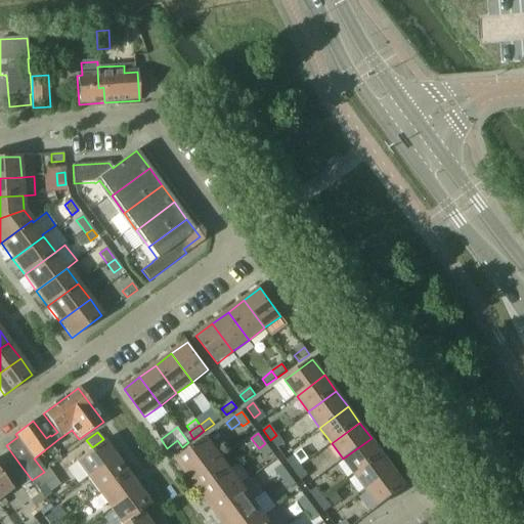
[(276,435),(270,440),(277,449),(284,444),(276,435)]
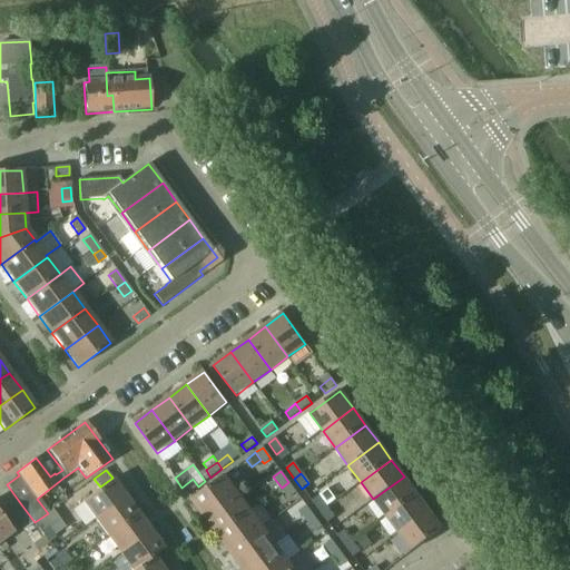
[(192,500),(204,518),(237,493),(224,475),(192,500)]
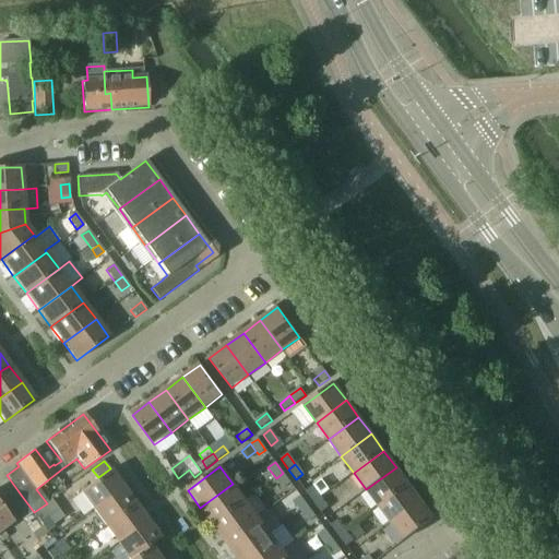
[(379,507),(408,485),(396,467),(366,489),(379,507)]
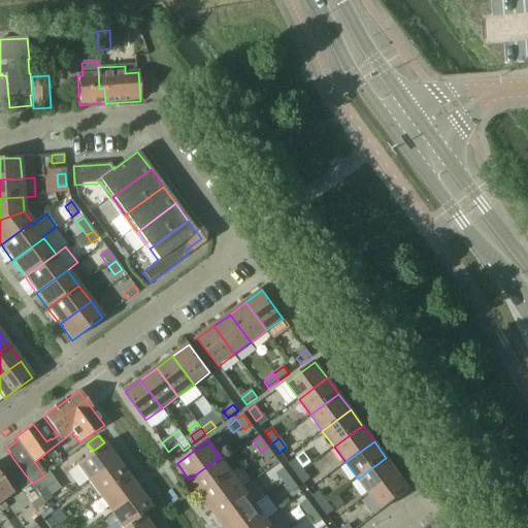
[(184,451),(178,443),(168,452),(173,458),(184,451)]
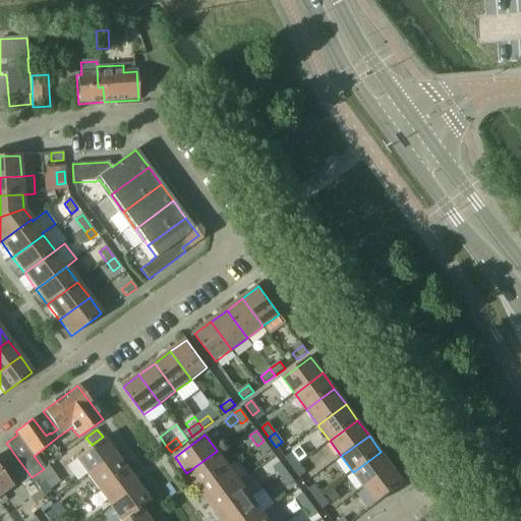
[(74,459),(87,475),(114,454),(103,439),(74,459)]
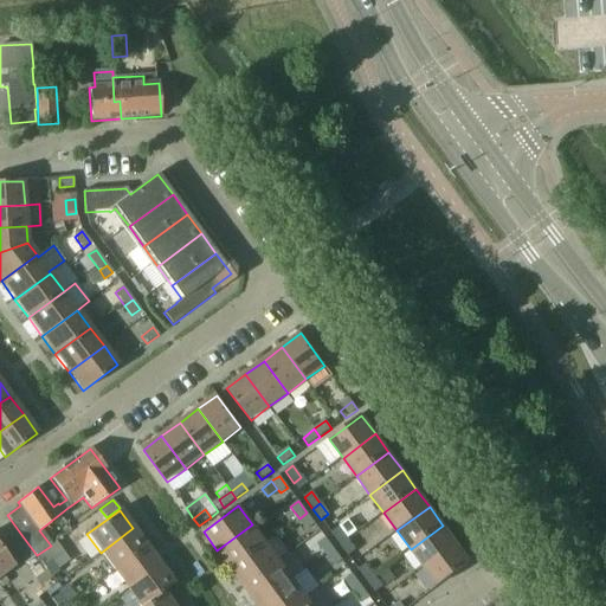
[(315,524),(307,513),(300,519),(308,530),(315,524)]
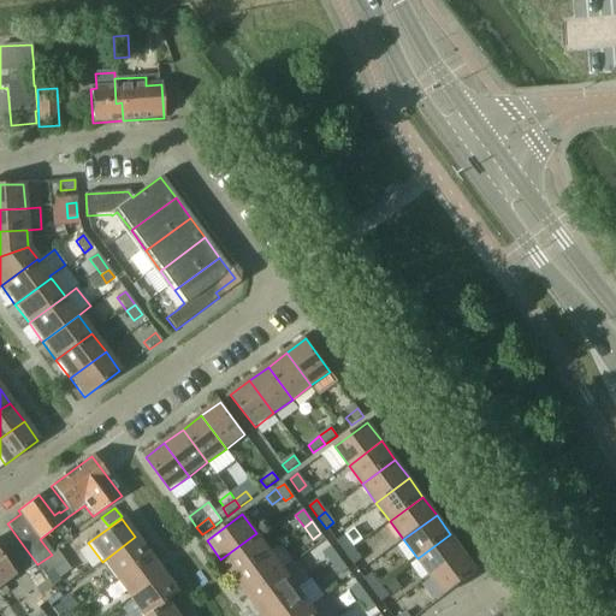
[(235,579),(271,551),(256,533),(220,560),(235,579)]
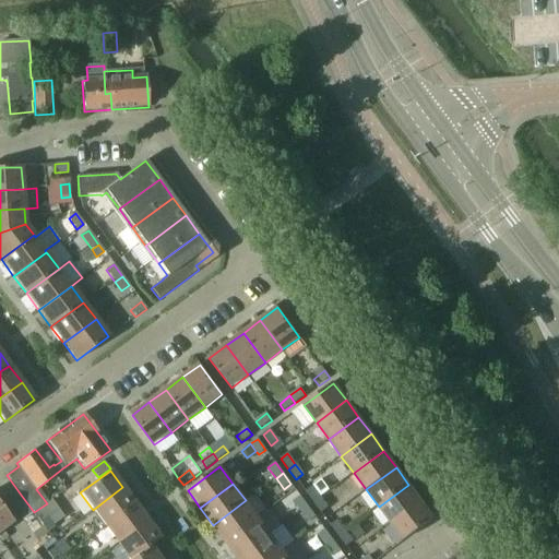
[(391,523),(420,501),(408,485),(379,507),(391,523)]
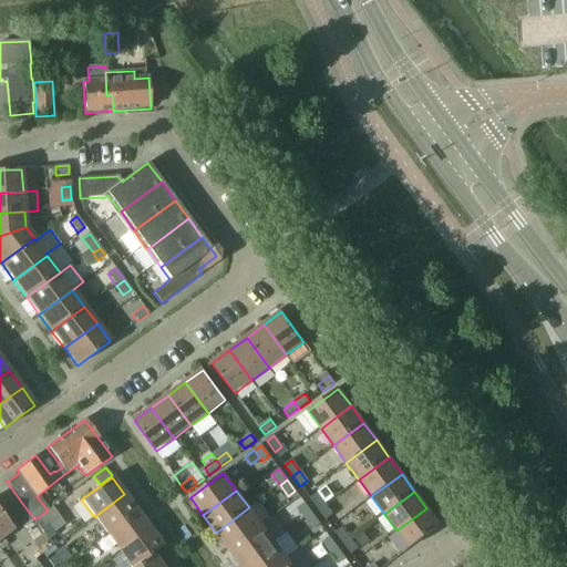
[(106,534),(137,512),(124,494),(94,517),(106,534)]
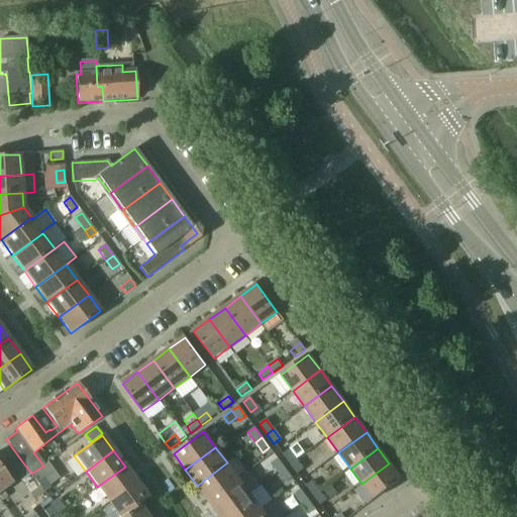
[(283,455),(290,464),(296,460),(289,450),(283,455)]
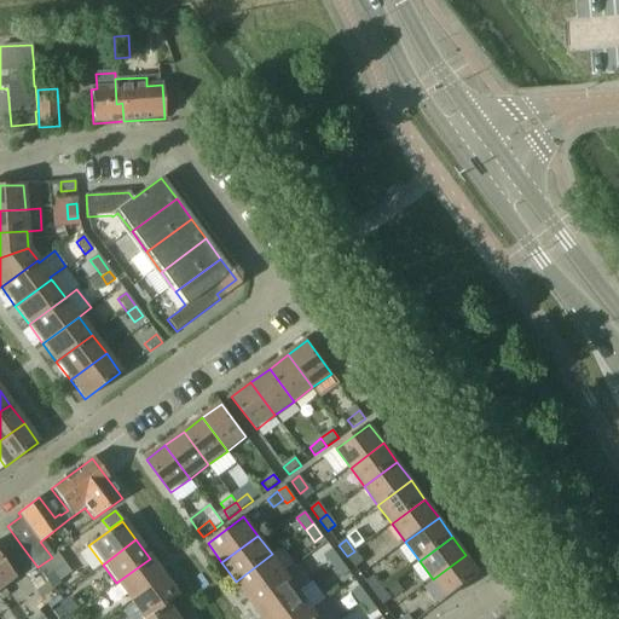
[(11,556),(25,577),(38,567),(23,548),(11,556)]
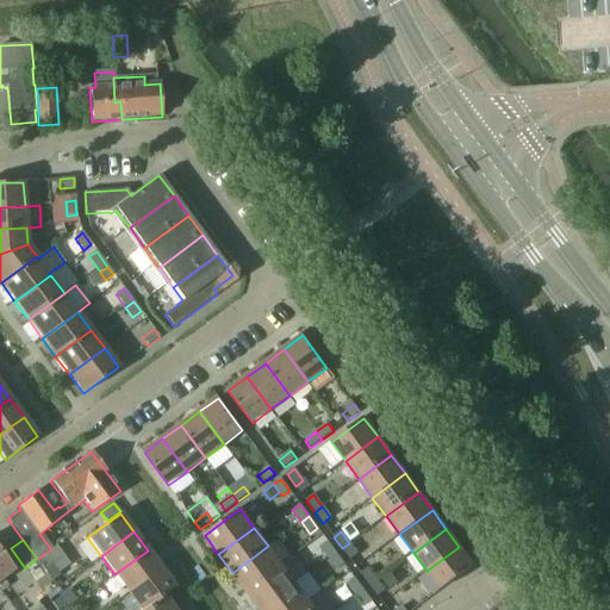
[(328,559),(336,553),(328,541),(319,547),(328,559)]
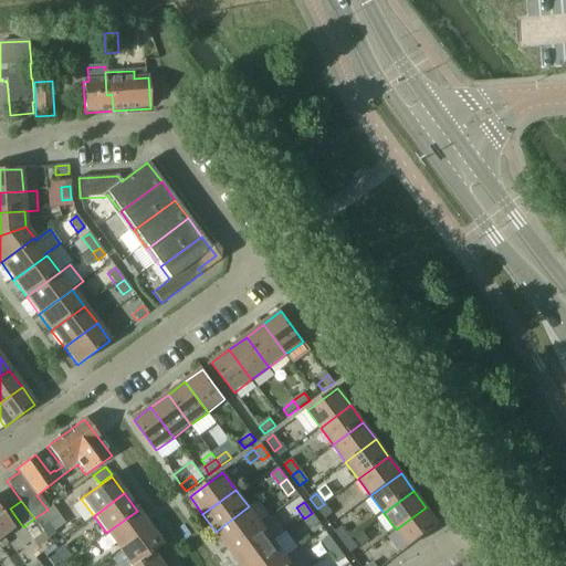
[(324,504),(317,509),(325,520),(332,514),(324,504)]
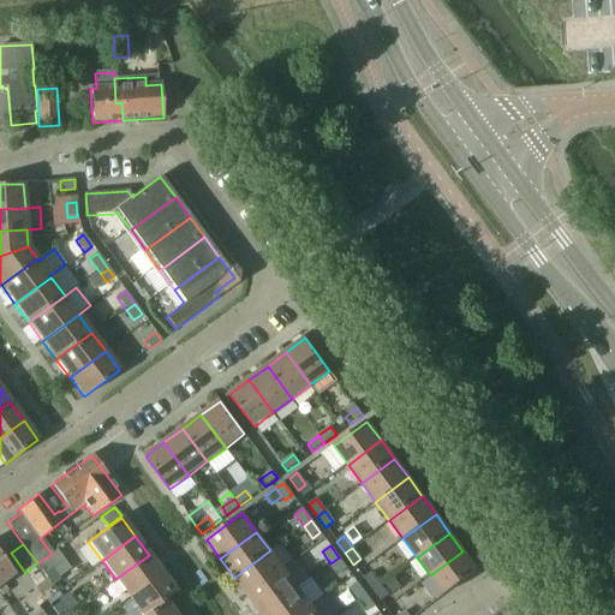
[(248,596),(284,569),(270,550),(234,578),(248,596)]
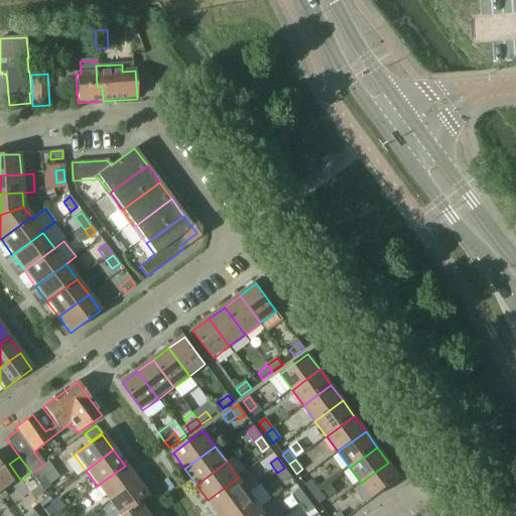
[(388,463),(361,483),(373,499),(400,479),(388,463)]
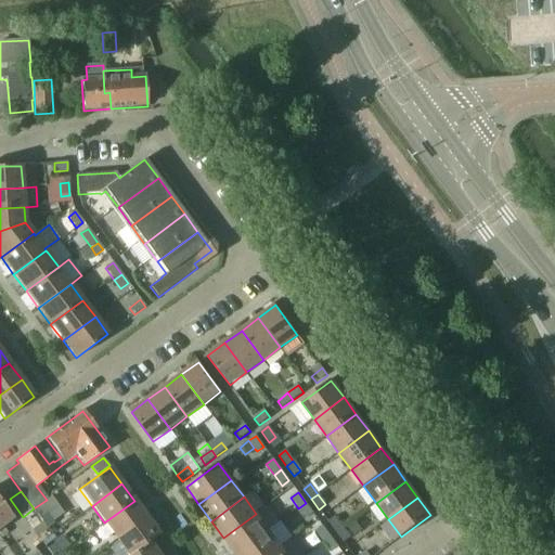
[(0,537),(1,538),(8,533),(2,527),(13,518),(0,500),(0,537)]
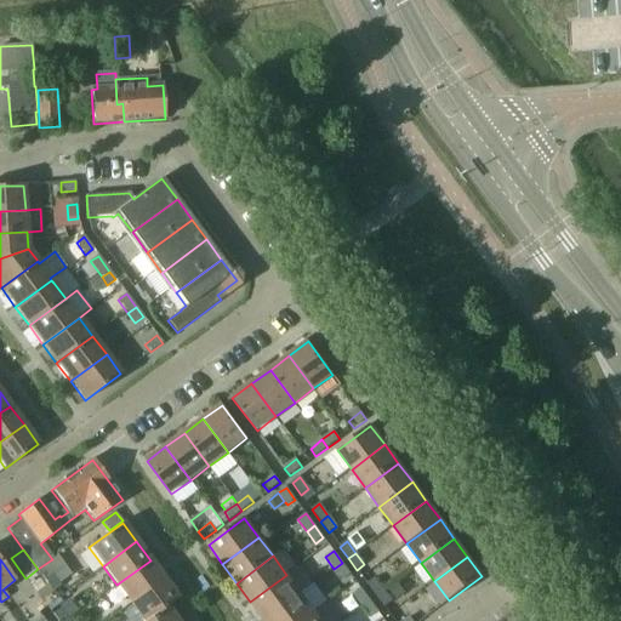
[(131,603),(164,579),(151,560),(117,585),(131,603)]
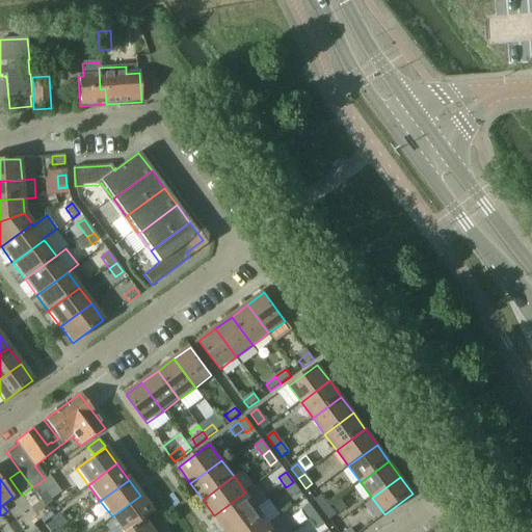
[(300,493),(293,482),(286,487),(293,497),(300,493)]
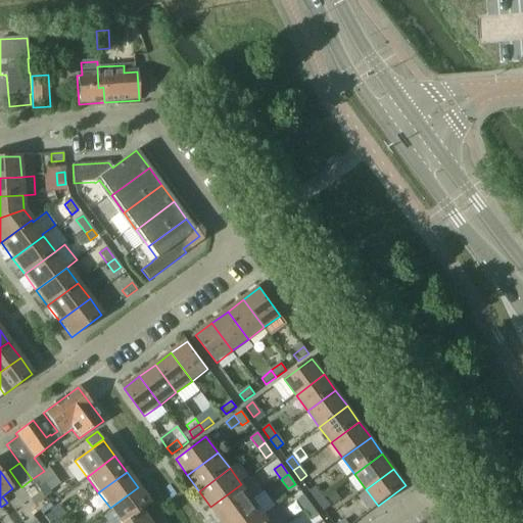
[(44,482),(38,487),(45,497),(52,492),(44,482)]
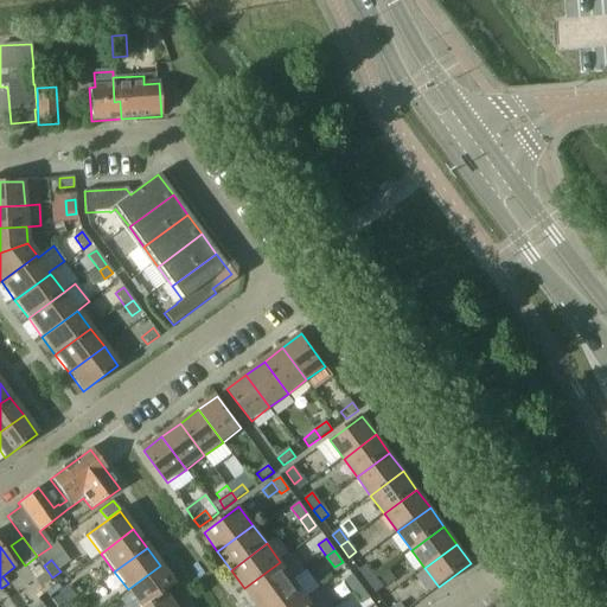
[(259,606),(294,580),(280,562),(244,588),(259,606)]
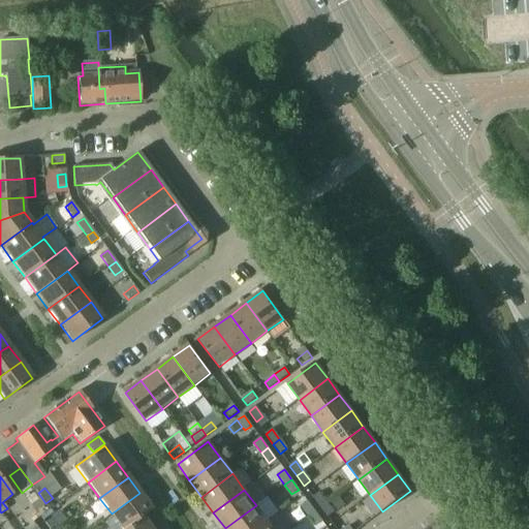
[(123,528),(142,516),(143,517),(152,509),(139,493),(112,514),(122,528),(123,528)]
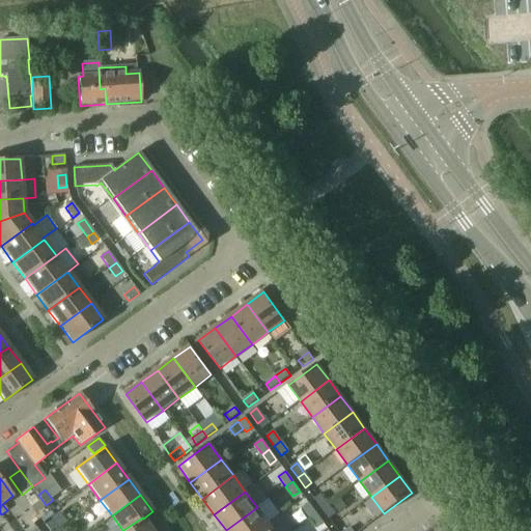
[(313,500),(320,509),(328,505),(320,495),(313,500)]
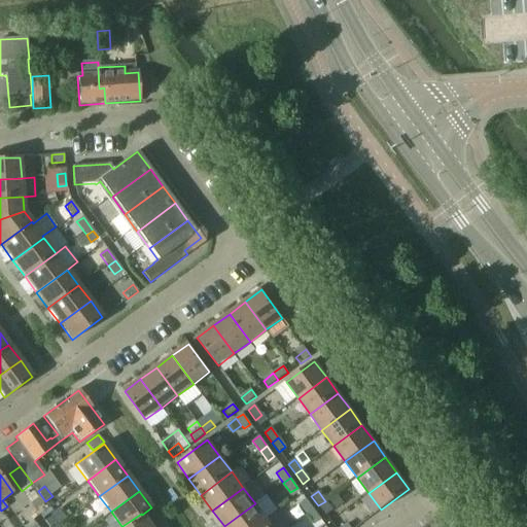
[(338,497),(330,502),(337,511),(344,505),(338,497)]
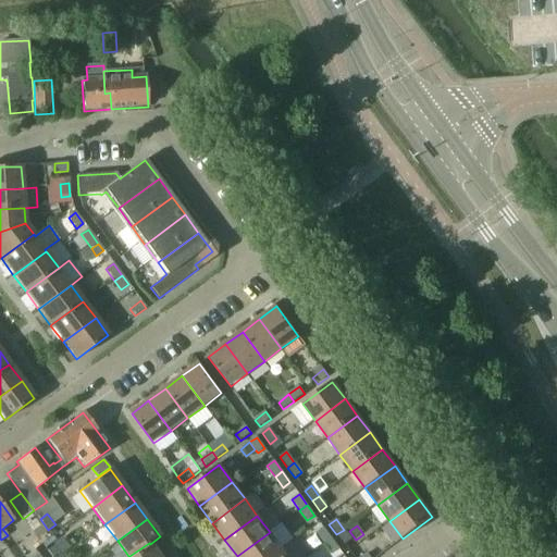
[(324,544),(332,539),(323,528),(317,533),(324,544)]
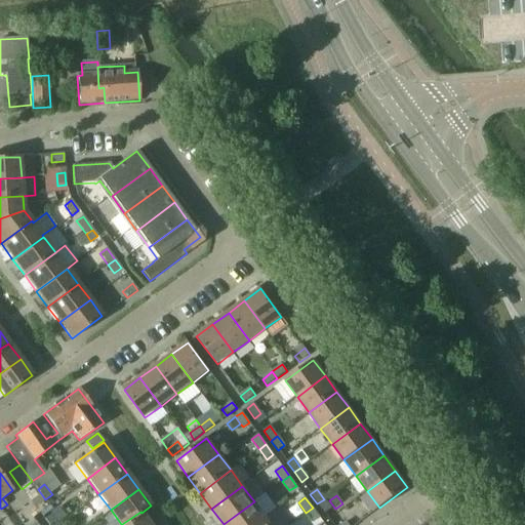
[(324,499),(317,503),(325,514),(331,509),(324,499)]
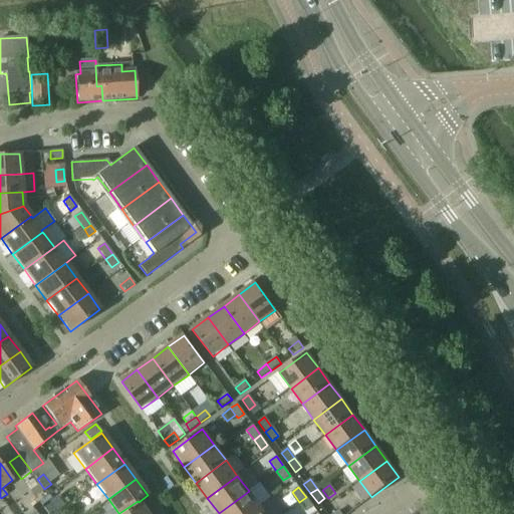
[(219,513),(250,513),(260,507),(249,491),(219,513)]
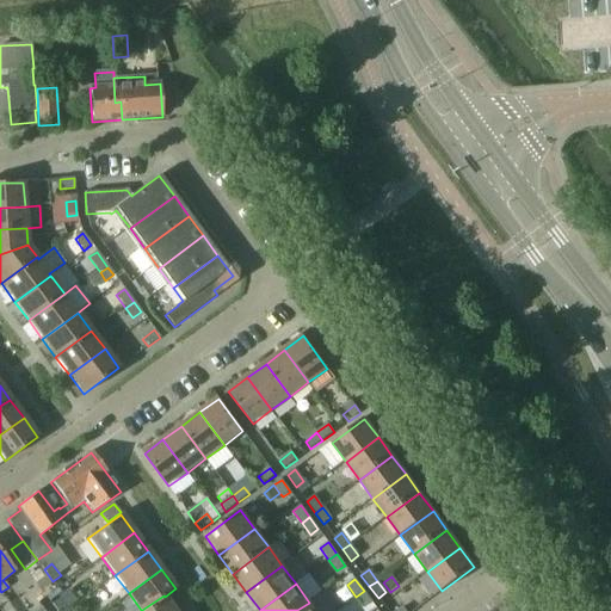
[(372,603),(364,591),(356,597),(364,608),(372,603)]
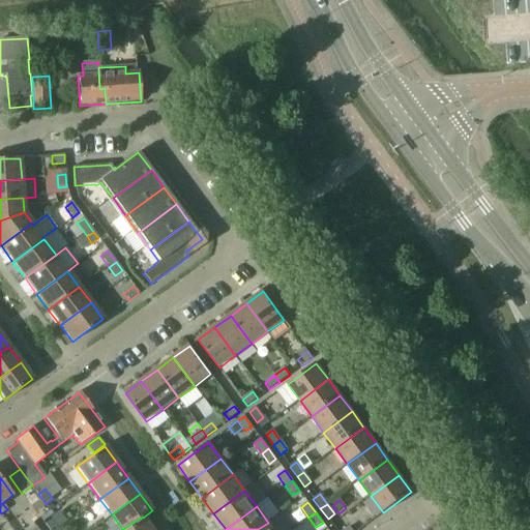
[(142,517),(123,529),(151,529),(143,518),(142,517)]
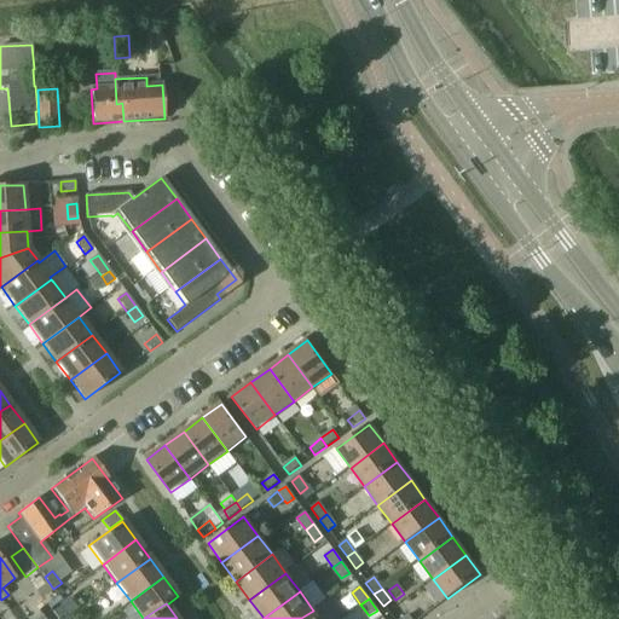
[(52,613),(57,618),(67,618),(69,618),(61,607),(52,613)]
